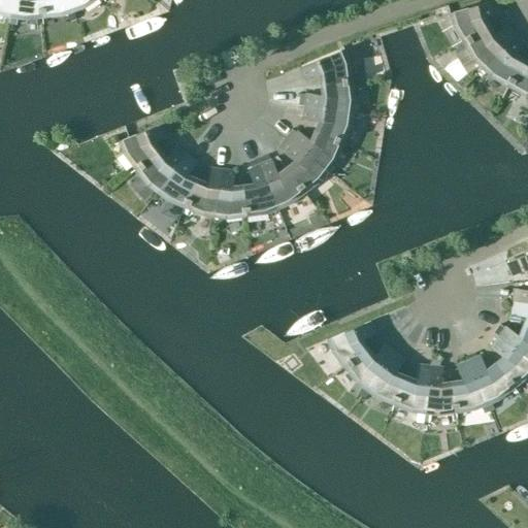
[(10,24),(11,17),(10,17),(12,0),(0,0),(0,14),(4,15),(3,23),(10,24)]
